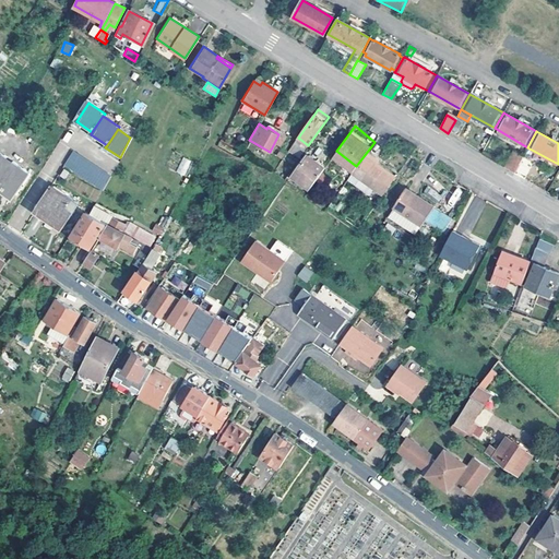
[(298,144),(295,142),(288,150),(292,153),(298,144)]
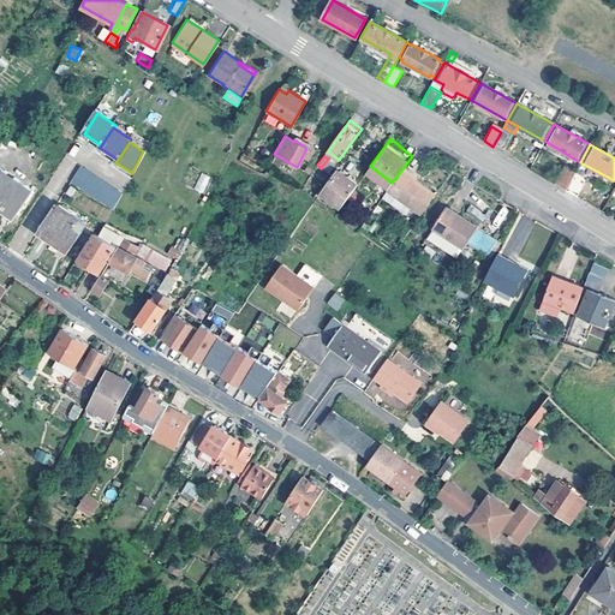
[(408,161),(392,183),(390,184),(424,209),(439,190),(418,174),(412,171),(415,167),(408,161)]
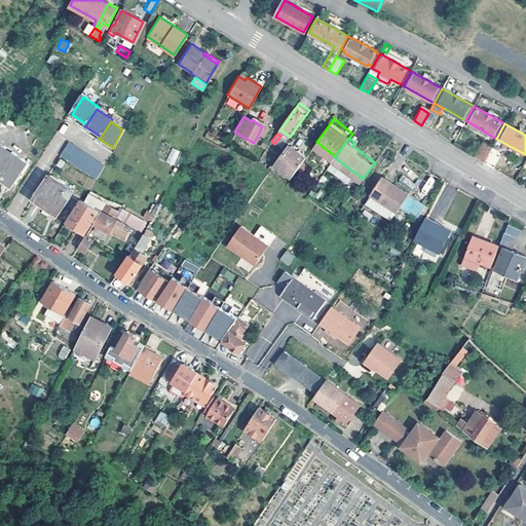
[(474,156),(483,162),(492,146),(483,140),(474,156)]
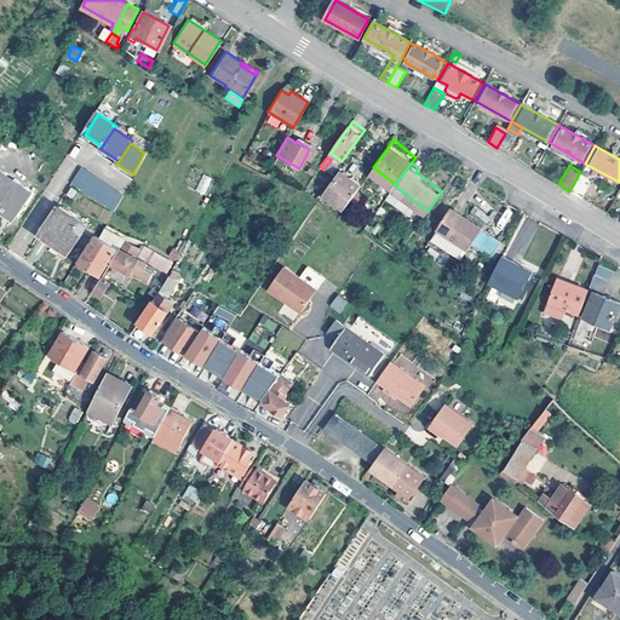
[(80,168),(70,183),(113,212),(121,196),(80,168)]
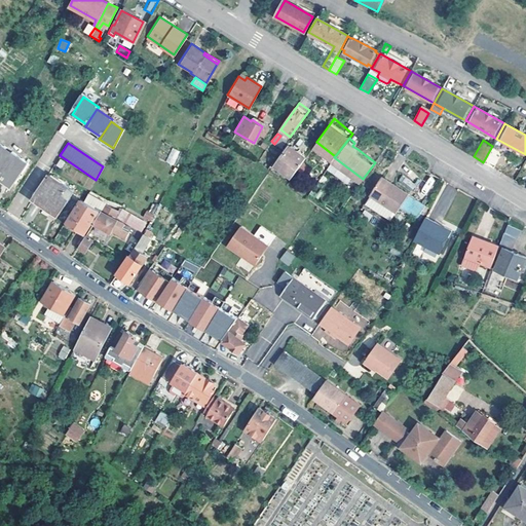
[(0,178),(2,180),(4,177),(12,183),(26,163),(0,145),(0,178)]
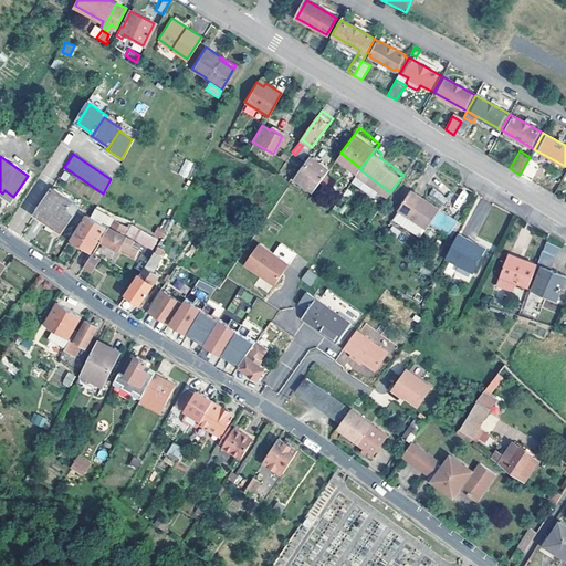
[(327,169),(311,157),(294,179),(311,191),(327,169)]
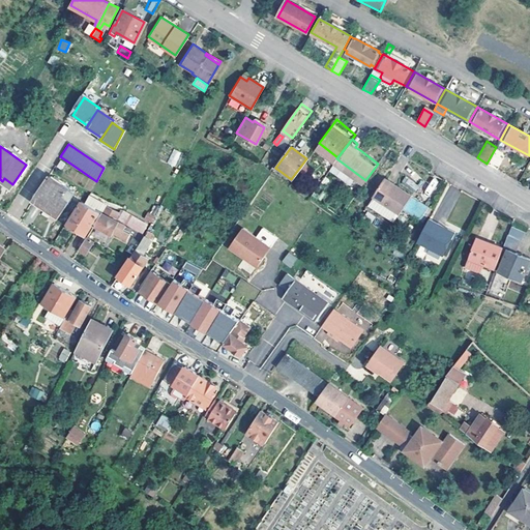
[(496,147),(487,164),(494,168),(502,151),(496,147)]
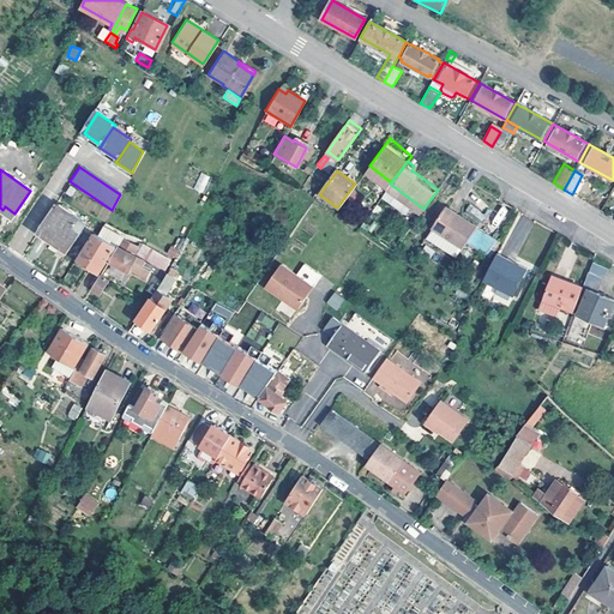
[(200,172),(193,190),(203,193),(210,176),(200,172)]
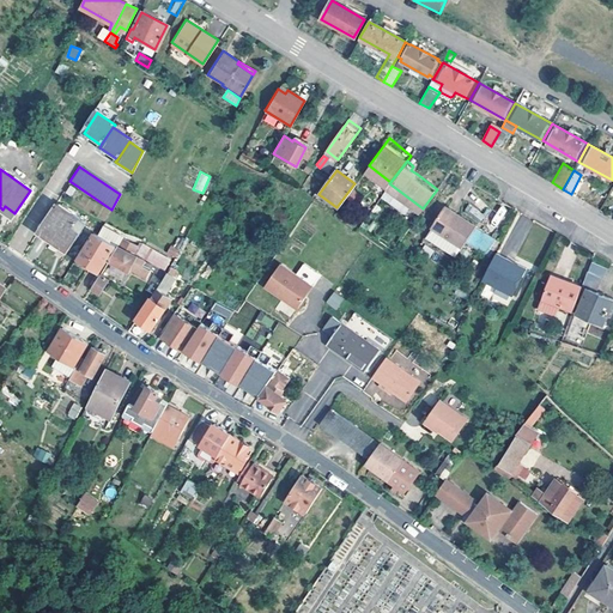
[(480,224),(457,208),(449,201),(426,232),(436,240),(456,254),(460,249),(462,250),(467,254),(475,242),(486,228),(480,224)]
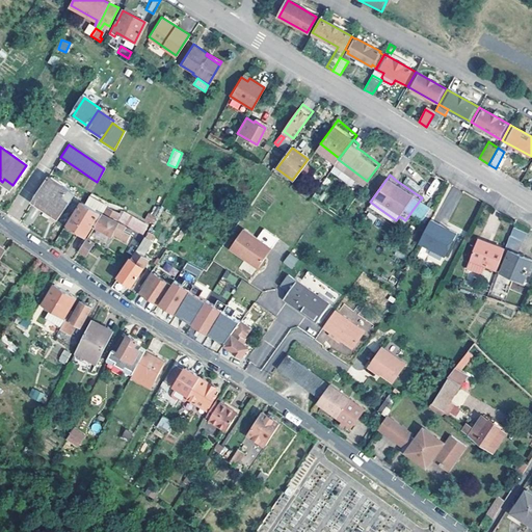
[(49,177),(34,198),(49,209),(48,211),(57,218),(74,194),(49,177)]
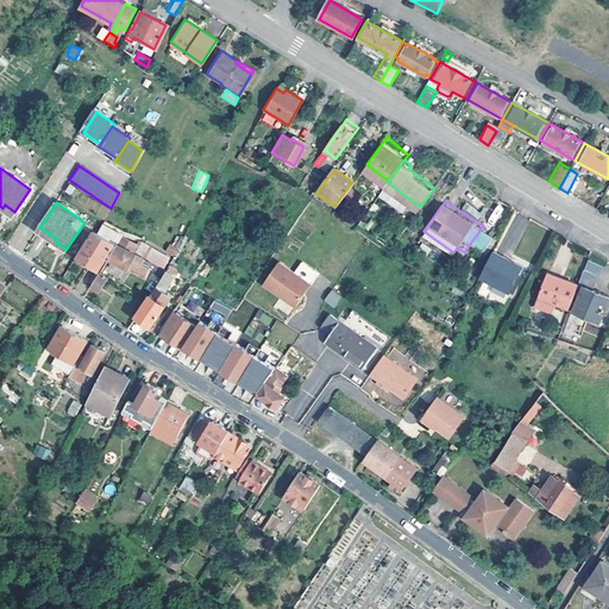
[(465,203),(462,208),(477,218),(479,212),(465,203)]
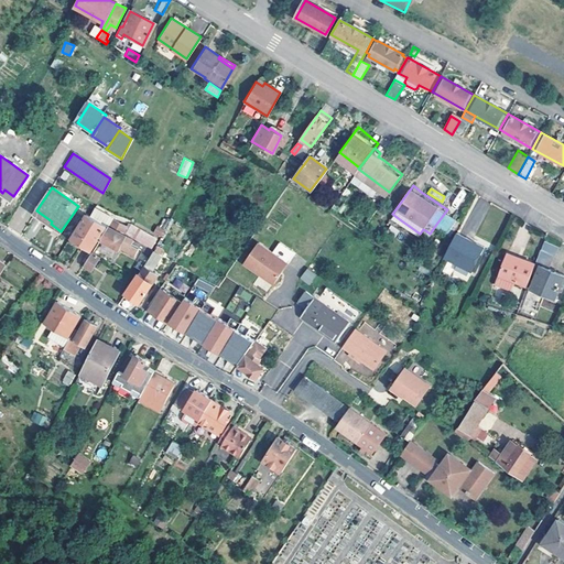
[(33,212),(36,205),(24,199),(21,206),(33,212)]
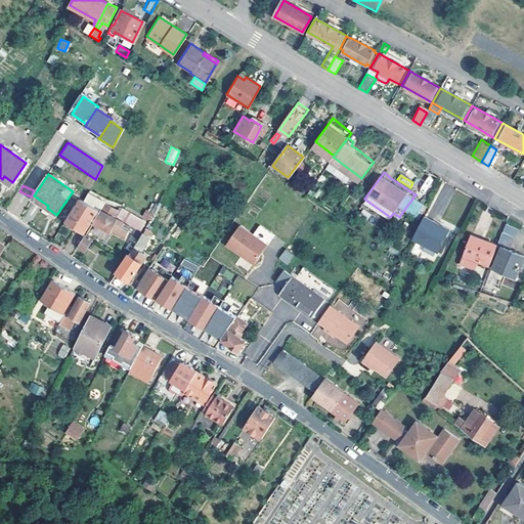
[(416,194),(406,207),(417,215),(426,203),(416,194)]
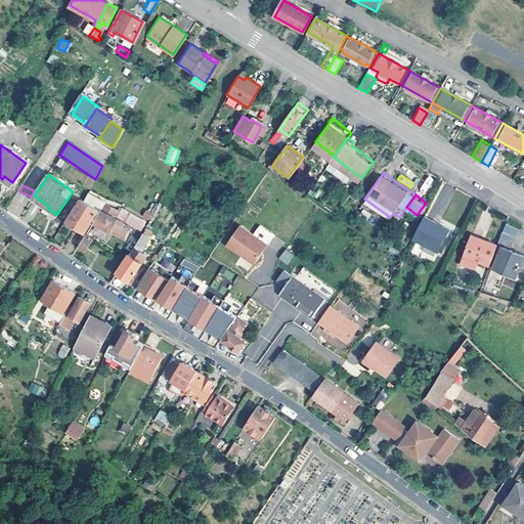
[(98,210),(80,201),(66,222),(83,233),(98,210)]
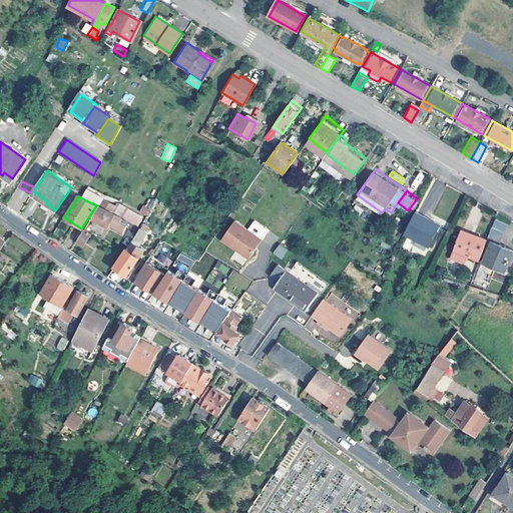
[(148,216),(155,200),(148,196),(140,212),(148,216)]
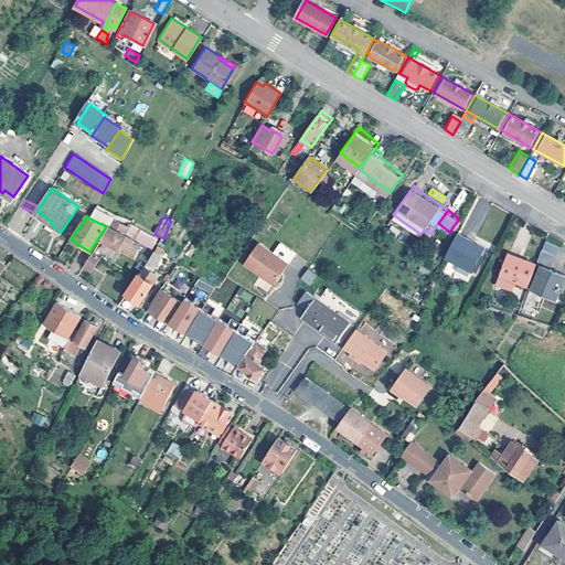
[(126,228),(113,221),(109,225),(129,235),(131,232),(132,233),(135,230),(127,225),(126,228)]
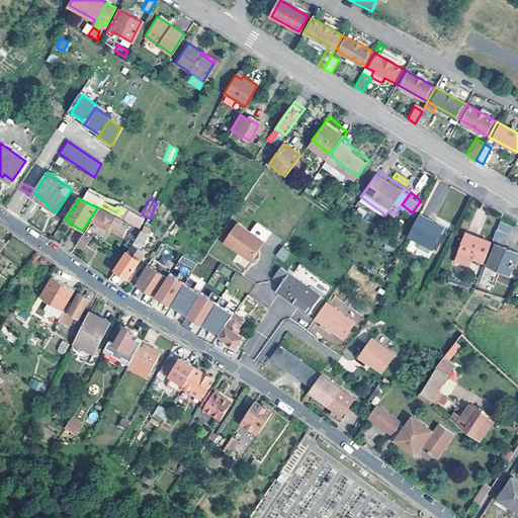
[(443,220),(418,207),(407,232),(433,243),(443,220)]
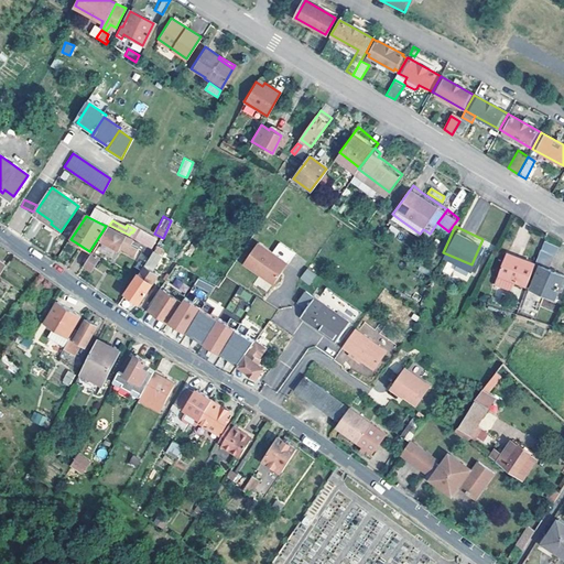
[(133,241),(108,227),(100,240),(118,250),(119,248),(134,257),(138,250),(131,246),(133,241)]
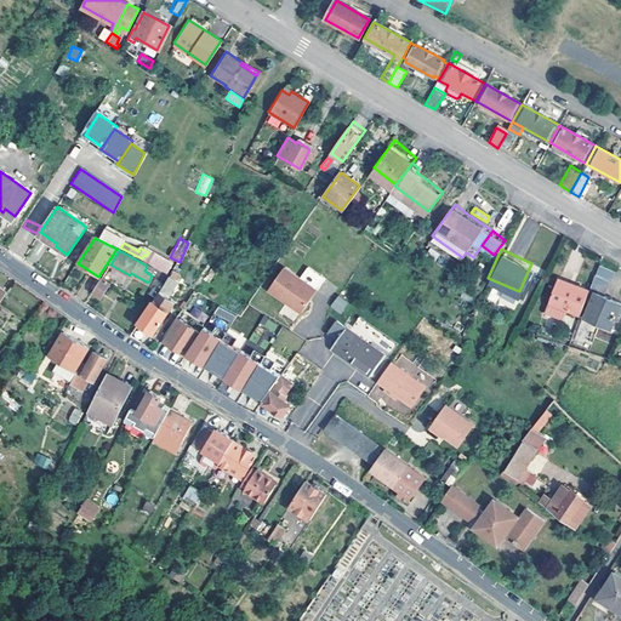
[(603,261),(596,274),(610,281),(616,267),(603,261)]
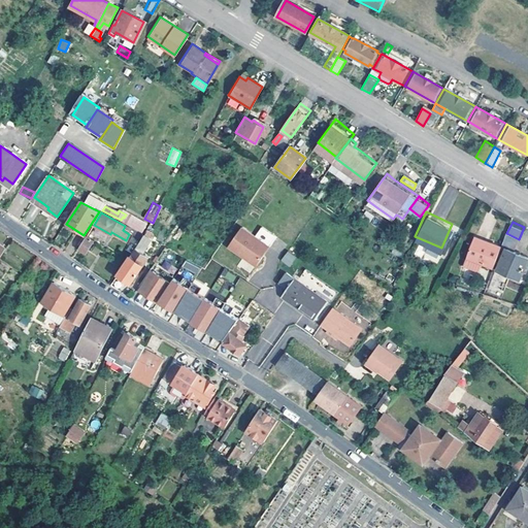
[(269,246),(241,227),(228,245),(256,265),(269,246)]
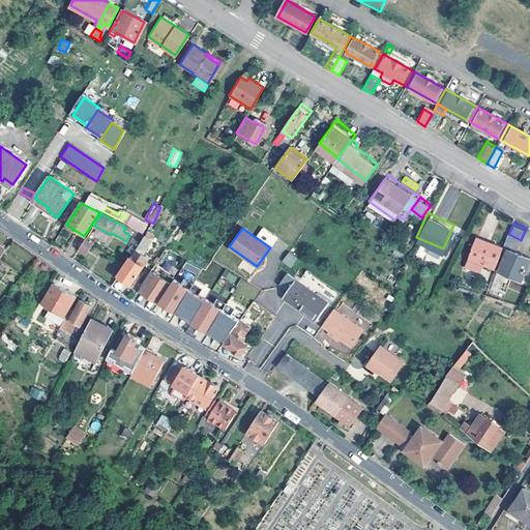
[(508,234),(502,247),(496,263),(500,266),(508,249),(514,253),(521,240),(508,234)]
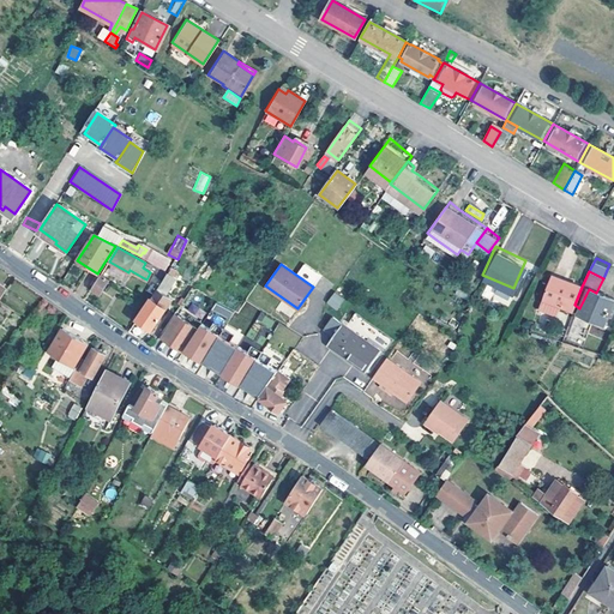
[(173,276),(167,272),(156,290),(161,294),(173,276)]
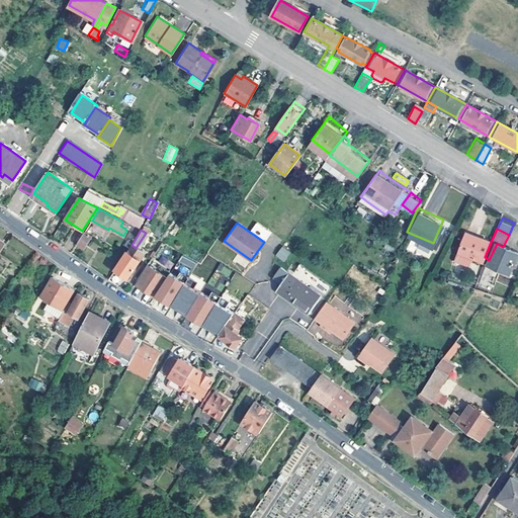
[(91,237),(84,233),(76,244),(83,249),(91,237)]
